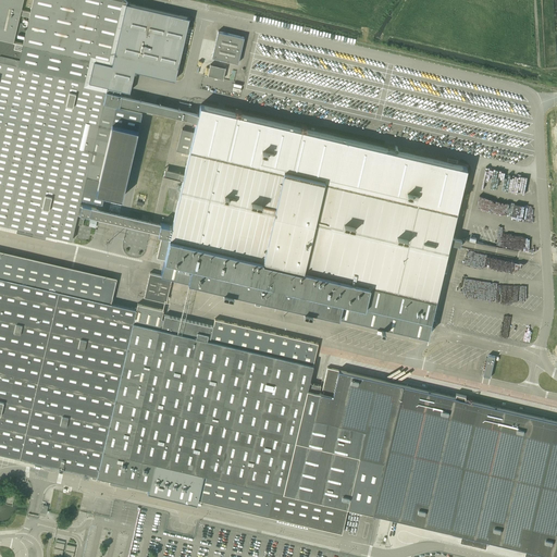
[(0,0),(0,454),(102,477),(101,480),(106,481),(106,478),(110,479),(109,482),(127,486),(128,483),(149,487),(148,492),(345,534),(351,511),(556,556),(556,422),(327,369),(322,392),(324,392),(323,394),(319,393),(321,385),(309,383),(318,343),(214,319),(213,326),(164,314),(163,319),(161,318),(163,310),(137,304),(136,309),(112,304),(118,280),(0,251),(0,223),(17,227),(16,231),(32,234),(45,237),(46,234),(72,240),(75,224),(83,225),(85,215),(161,233),(157,255),(164,257),(161,272),(223,287),(223,291),(233,293),(233,289),(255,294),(254,298),(259,299),(260,296),(304,306),(304,309),(311,311),(312,308),(376,323),(375,326),(384,327),(384,324),(428,334),(435,299),(449,242),(460,245),(461,238),(450,235),(457,209),(467,166),(200,104),(198,113),(122,95),(123,91),(131,93),(136,72),(176,81),(190,19),(128,4),(124,0),(0,0)]
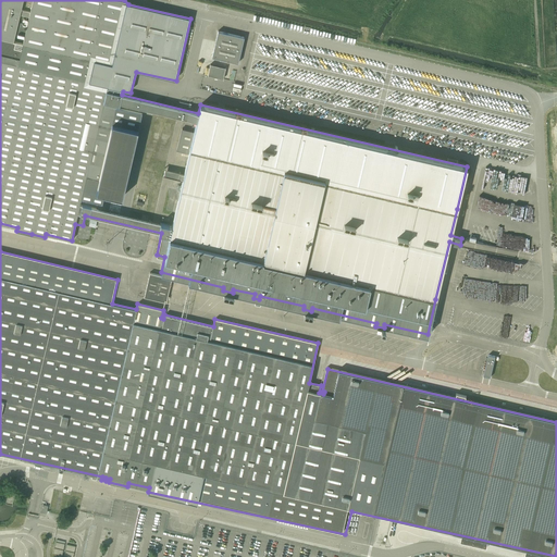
[(244,37),(219,32),(212,57),(238,63),(244,37)]
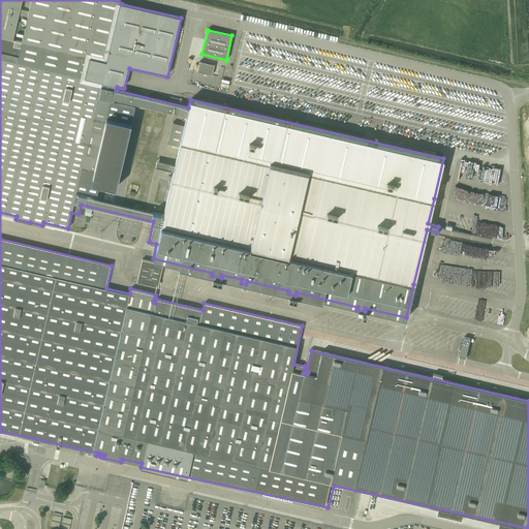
[(197,71),(212,74),(214,64),(199,61),(197,71)]
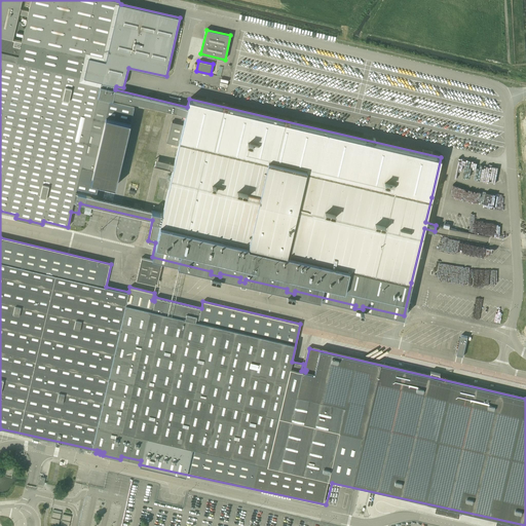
[(136,280),(157,286),(162,262),(142,258),(136,280)]
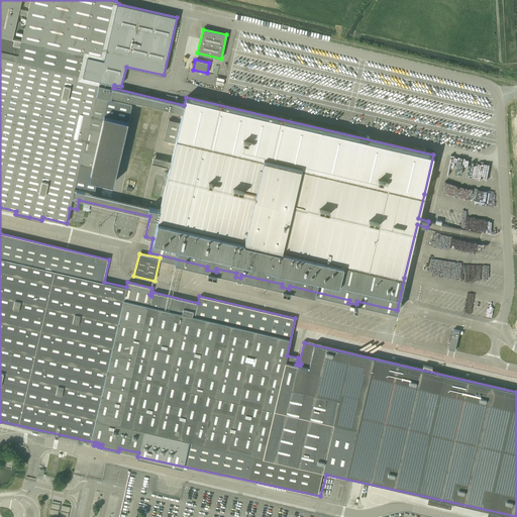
[(449,347),(455,348),(459,330),(453,329),(449,347)]
